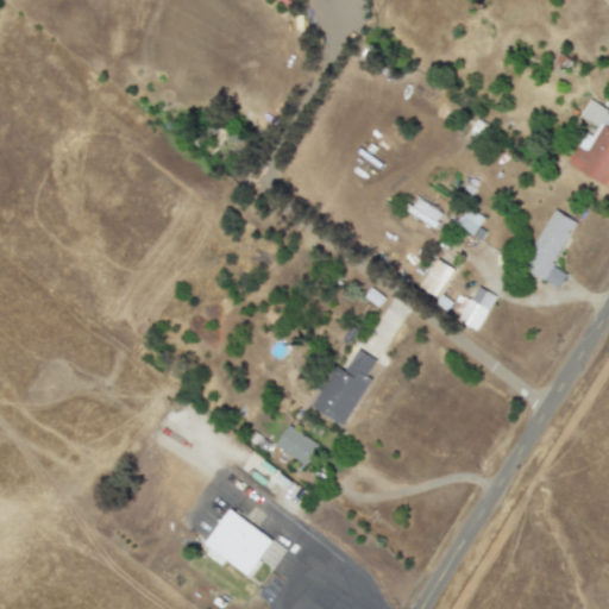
[(608,113),(588,102),(579,118),(590,123),(567,165),(608,187),(608,113)]
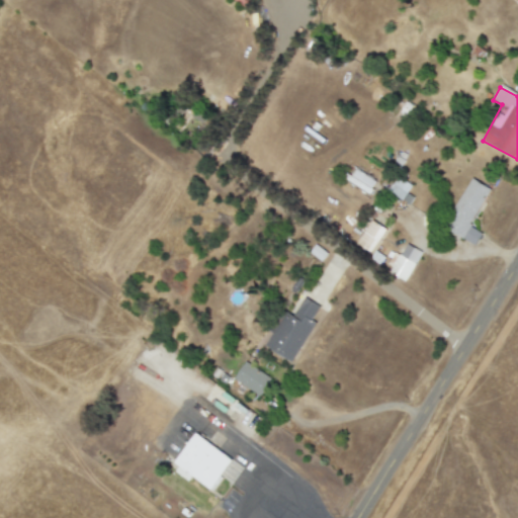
[(376,181),(353,168),(346,181),(369,194),(376,181)]
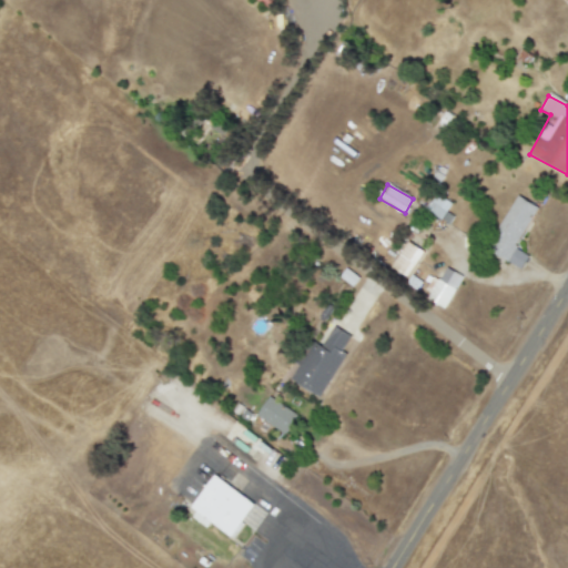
[(447,225),(453,216),(446,212),(452,204),(436,194),(426,211),(447,225)]
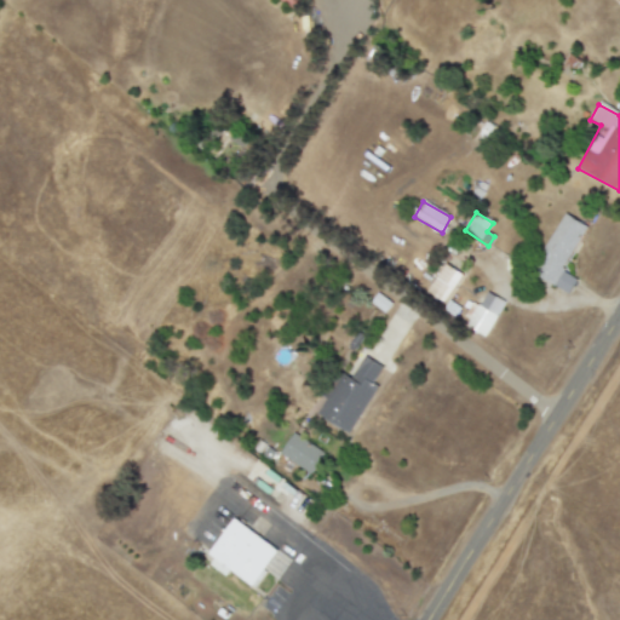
[(586,227),(564,213),(530,273),(568,294),(578,279),(562,270),(586,227)]
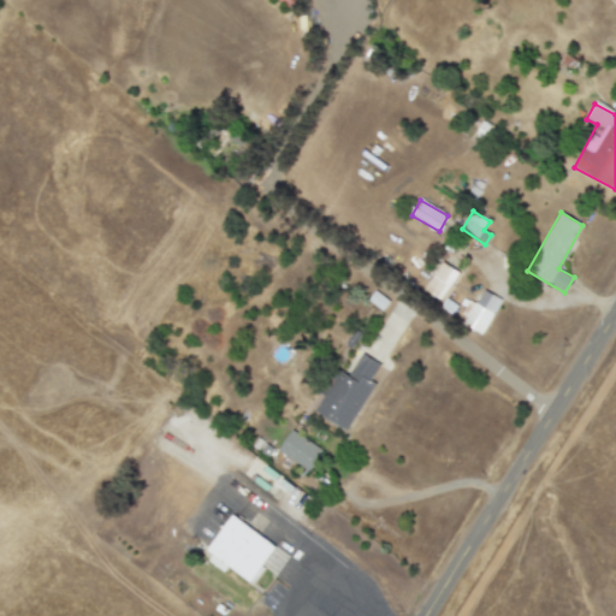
[(440,301),(460,273),(443,262),(424,289),(440,301)]
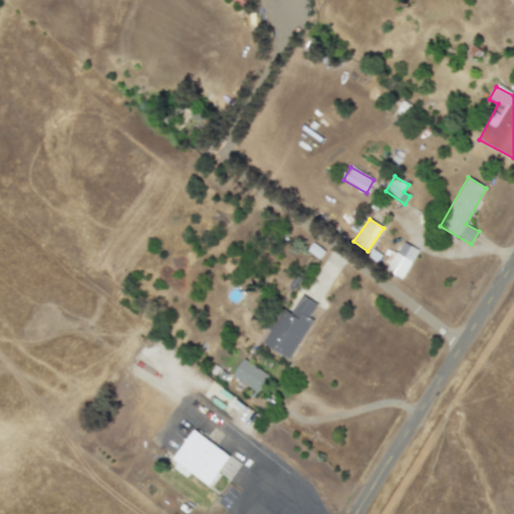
[(397,254),(393,252),(383,268),(402,279),(419,251),(404,242),(397,254)]
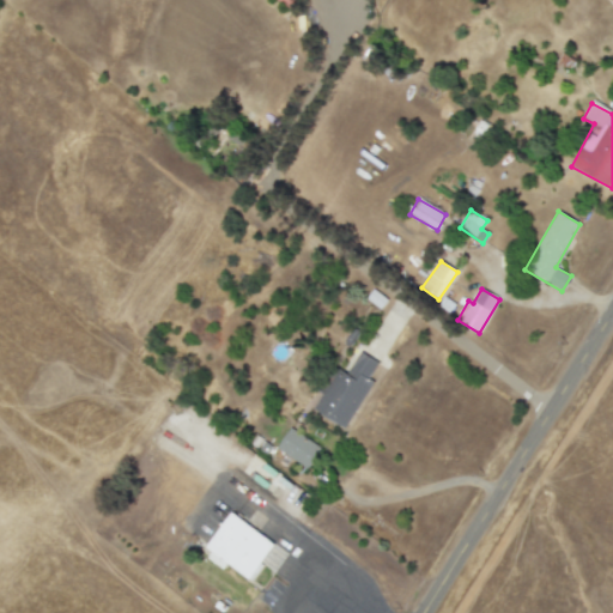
[(381,310),(388,301),(374,290),(366,299),(381,310)]
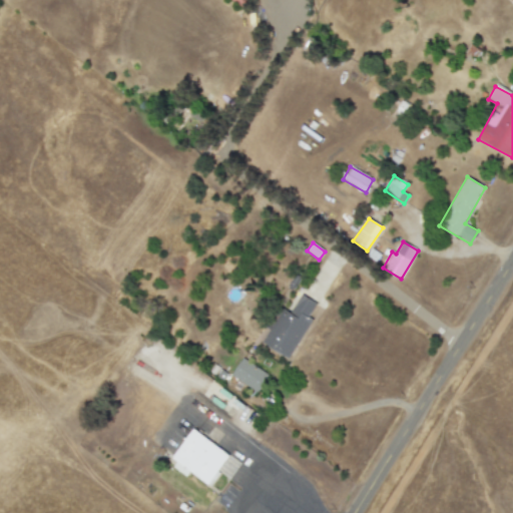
[(289,359),(314,320),(310,317),(317,305),(302,295),(290,314),(284,310),(263,343),(289,359)]
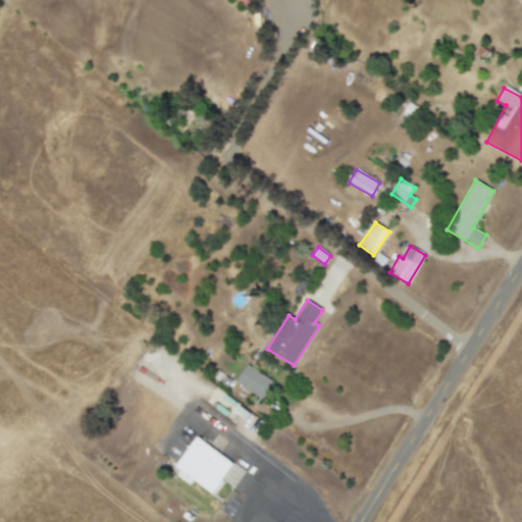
[(261,399),(273,382),(248,364),(236,381),(261,399)]
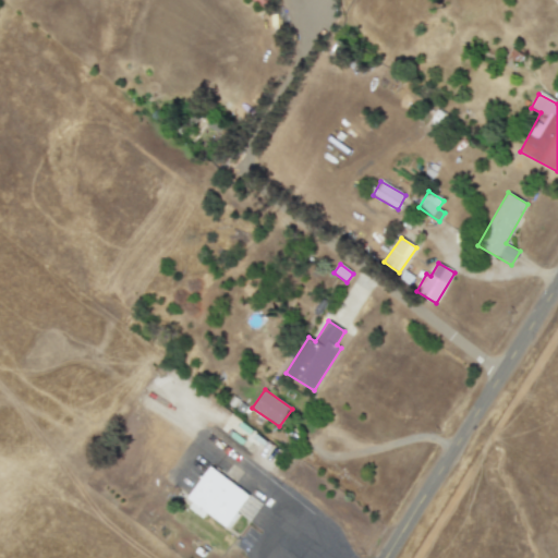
[(185,506),(203,518),(206,513),(228,529),(251,496),(211,468),(185,506)]
